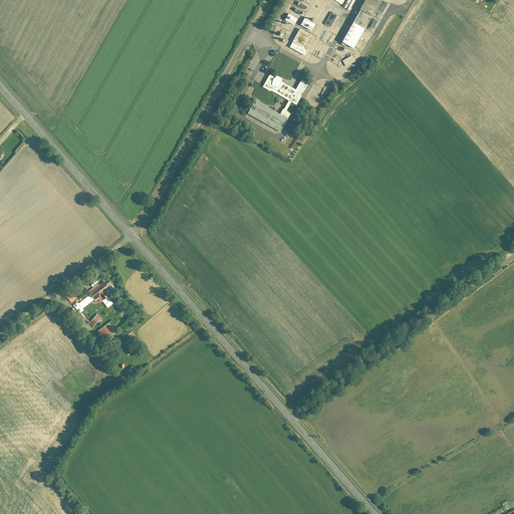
[(381,0),(380,0),(364,0),(358,11),(360,12),(342,44),(352,50),(381,0)]
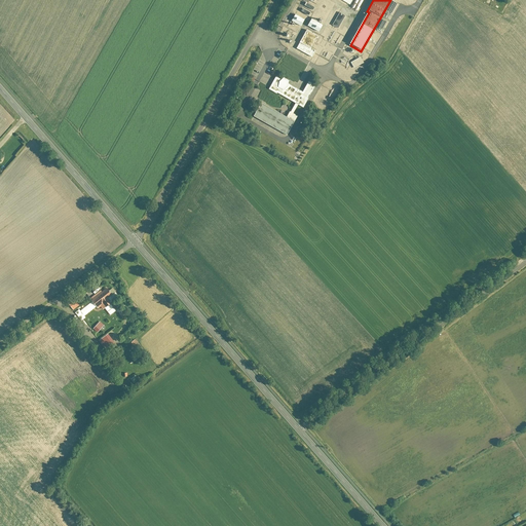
[(306,3),(304,7),(312,12),(315,8),(306,3)]
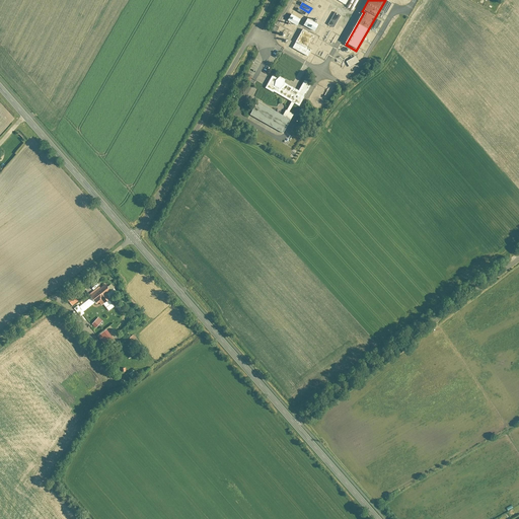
[(335,13),(327,26),(332,30),(341,17),(335,13)]
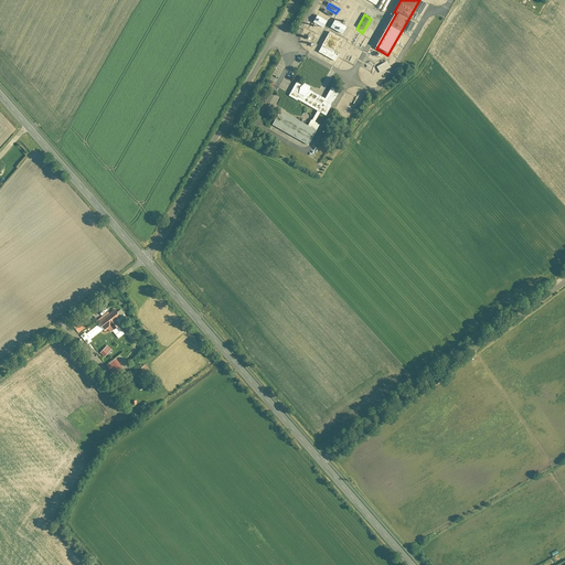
[(327,22),(317,17),(312,24),(322,30),(327,22)]
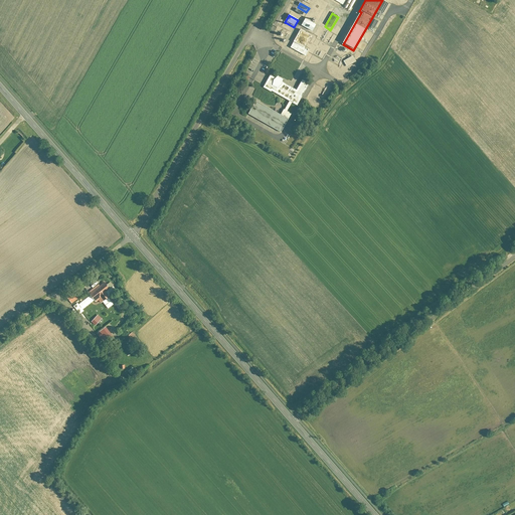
[(316,25),(305,19),(301,26),(312,32),(316,25)]
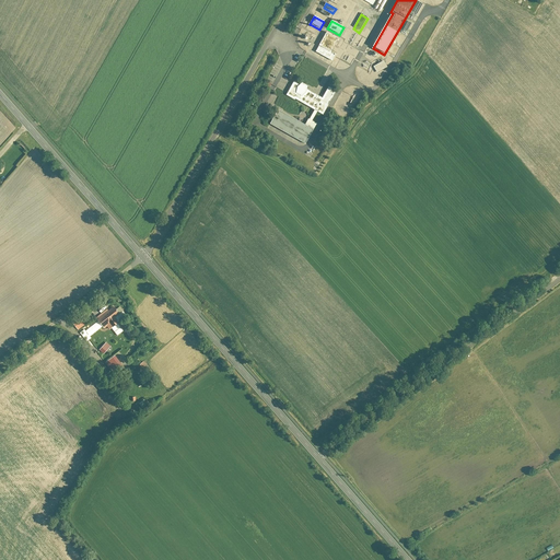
[(336,55),(330,51),(337,39),(326,33),(315,53),(333,62),(336,55)]
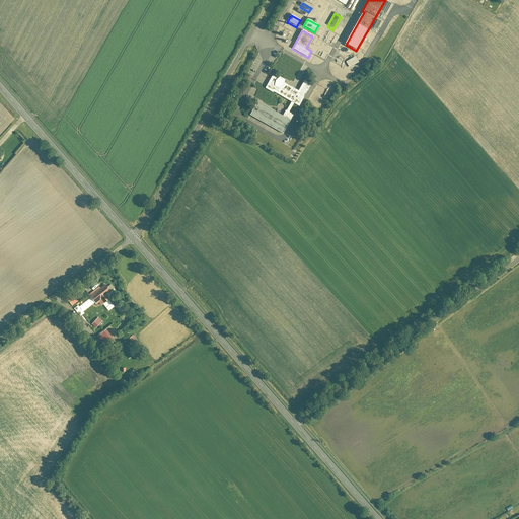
[(359,63),(355,57),(347,62),(350,69),(359,63)]
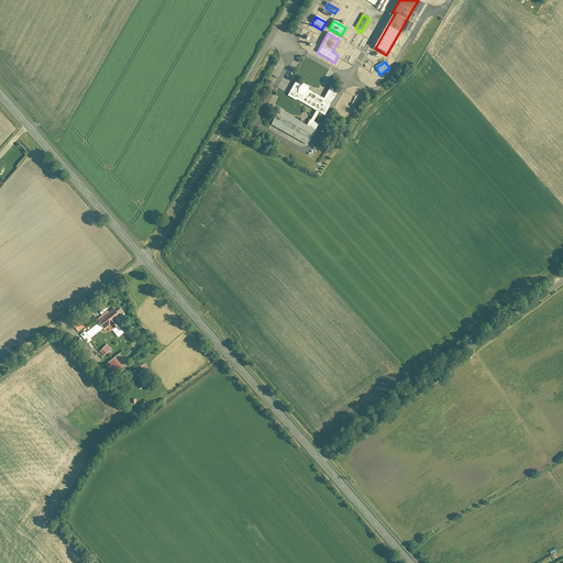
[(338,92),(330,88),(323,99),(308,90),(310,88),(304,84),(301,87),(295,84),(288,96),(324,116),(338,92)]
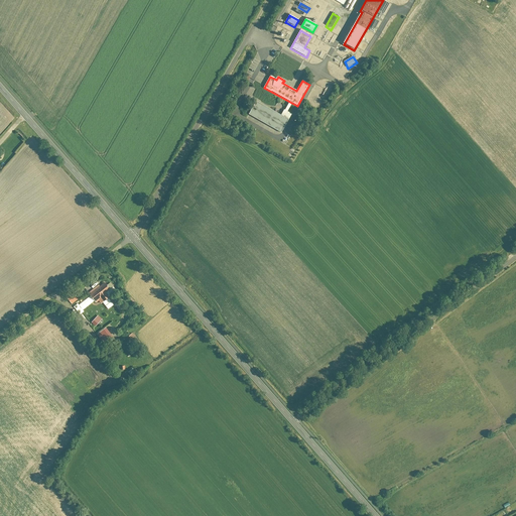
[(256,102),(248,115),(281,134),(288,120),(256,102)]
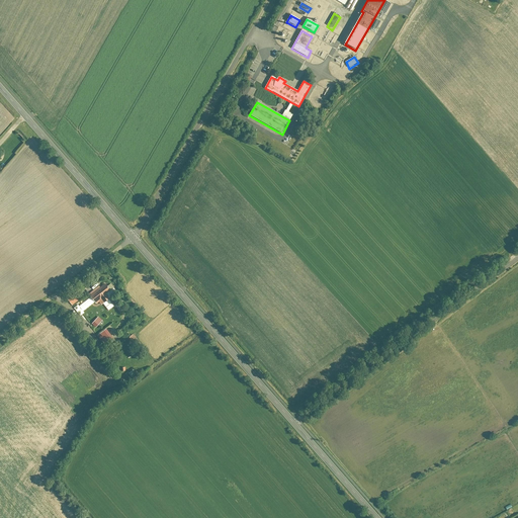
[(97,306),(99,304),(101,306),(104,304),(110,312),(118,306),(111,296),(115,293),(112,290),(109,292),(104,285),(90,296),(97,306)]
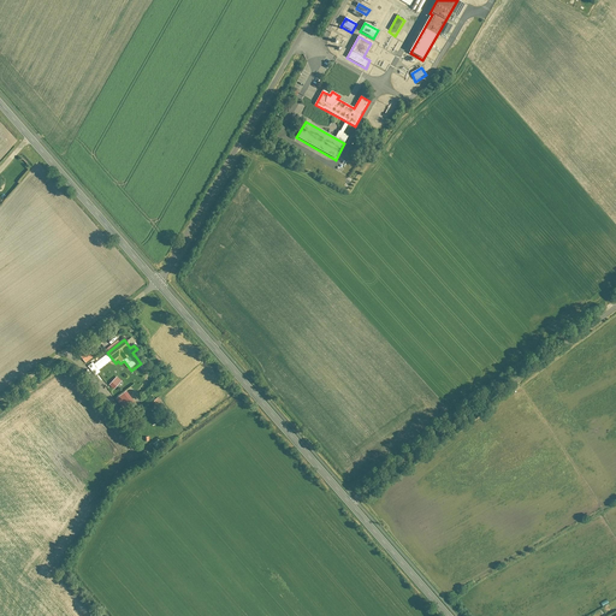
[(92,350),(80,359),(84,366),(96,357),(92,350)]
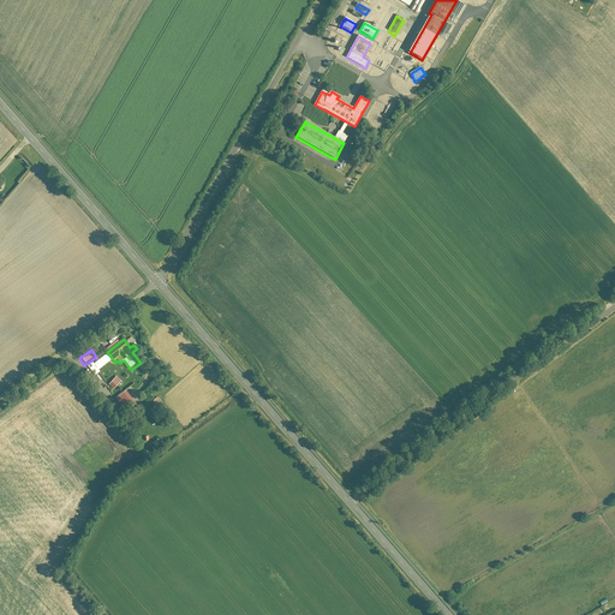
[(108,388),(114,392),(121,382),(117,377),(108,388)]
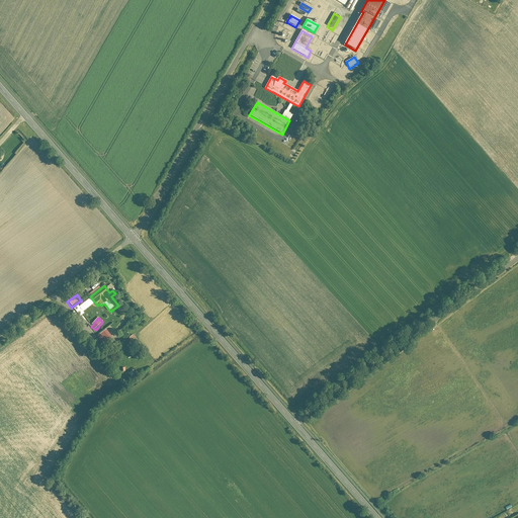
[(105,330),(98,336),(106,345),(113,340),(105,330)]
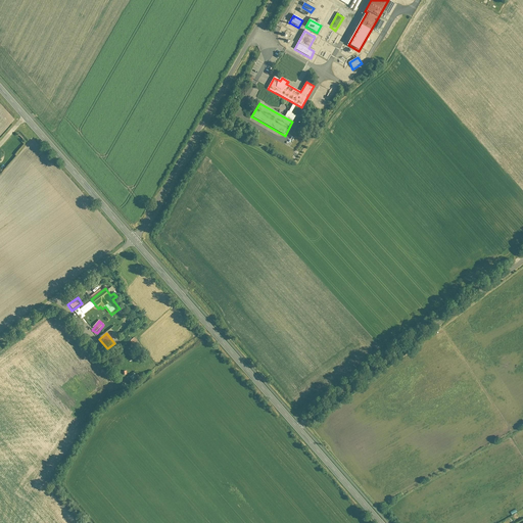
[(134,373),(123,384),(129,389),(139,379),(134,373)]
